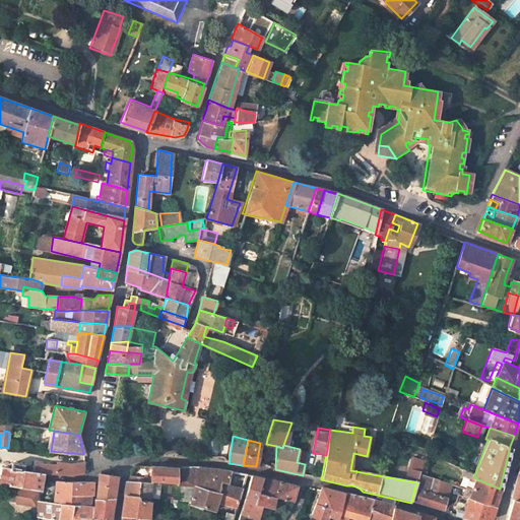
[(23,470),(24,464),(11,462),(10,469),(3,467),(0,484),(41,492),(43,474),(67,474),(82,474),(85,467),(55,462),(55,465),(38,462),(36,472),(23,470)]
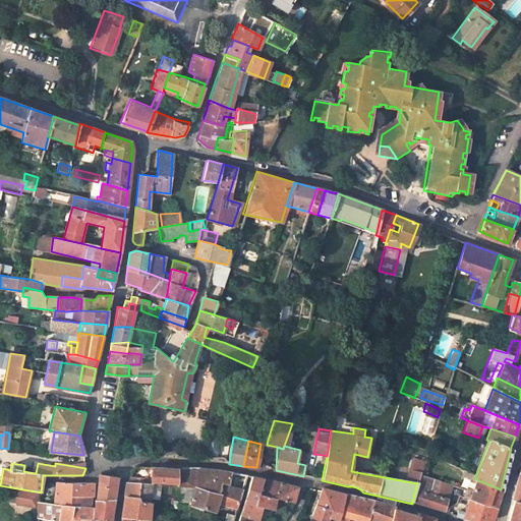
[(175,469),(152,468),(151,482),(178,484),(178,469),(175,469)]
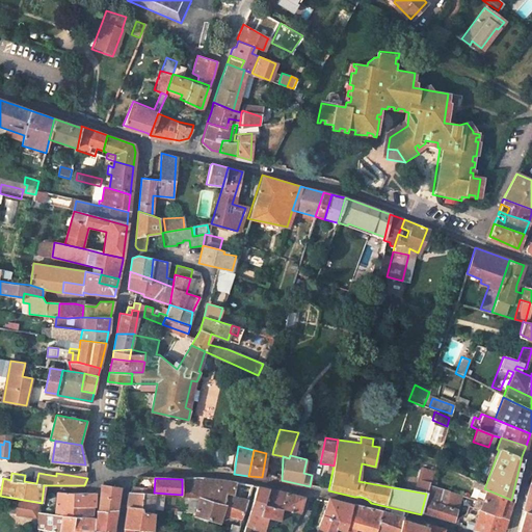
[(247,500),(241,499),(232,497),(234,482),(229,481),(210,480),(182,479),(182,495),(182,497),(198,499),(200,499),(243,511),(247,500)]
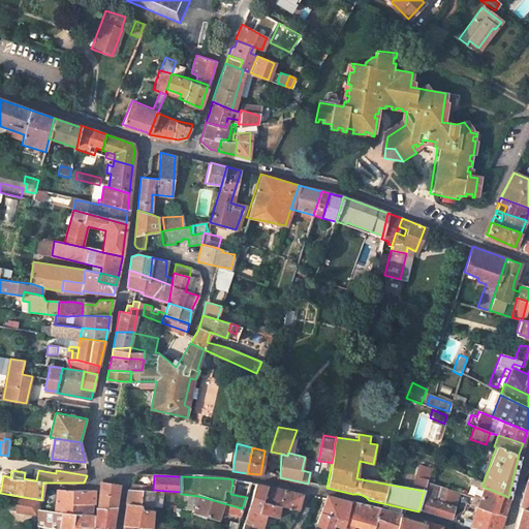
[(470,478),(468,485),(483,490),(484,487),(481,486),(483,484),(470,478)]
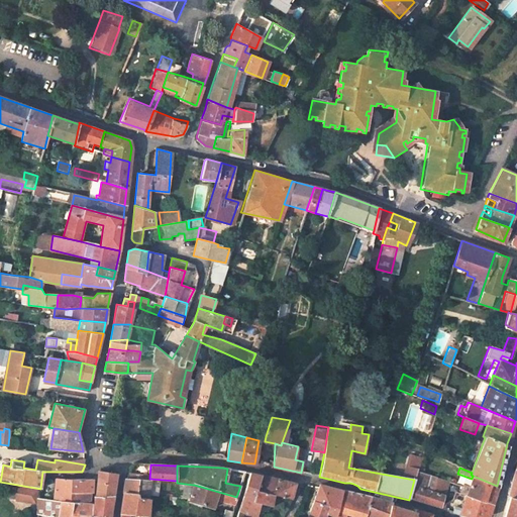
[(236,471),(227,469),(225,483),(234,485),(236,471)]
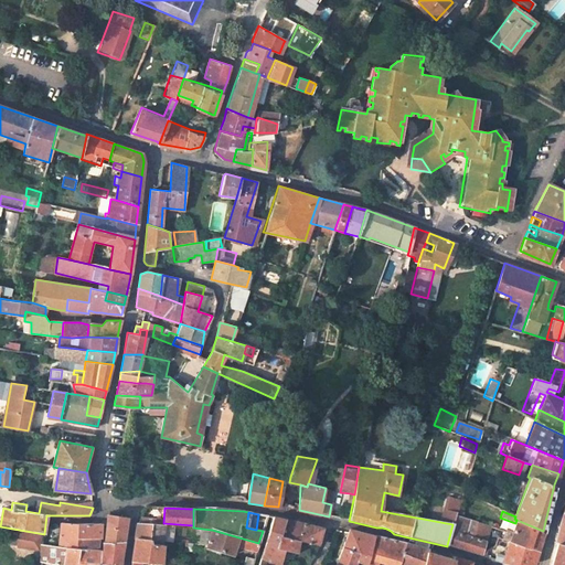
[(564,513),(562,513),(554,542),(557,543),(564,544),(564,513)]
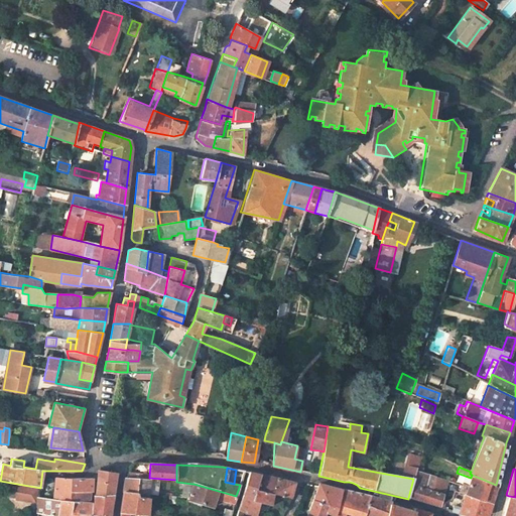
[(98,470),(98,494),(114,495),(116,474),(98,470)]
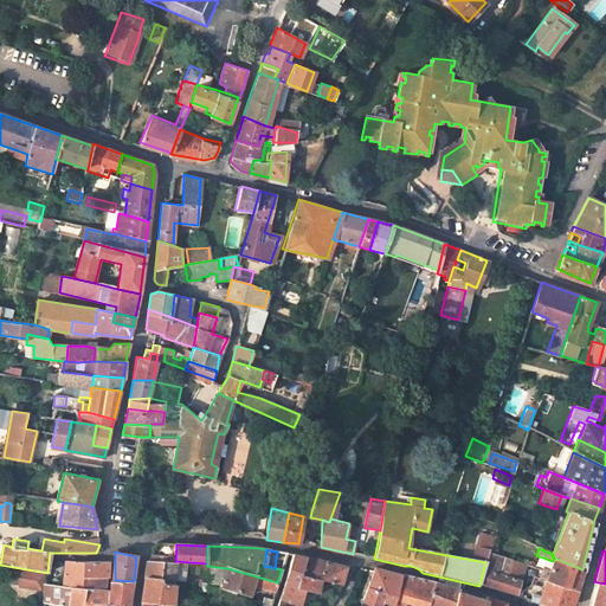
[(277,552),(275,568),(282,569),(288,553),(277,552)]
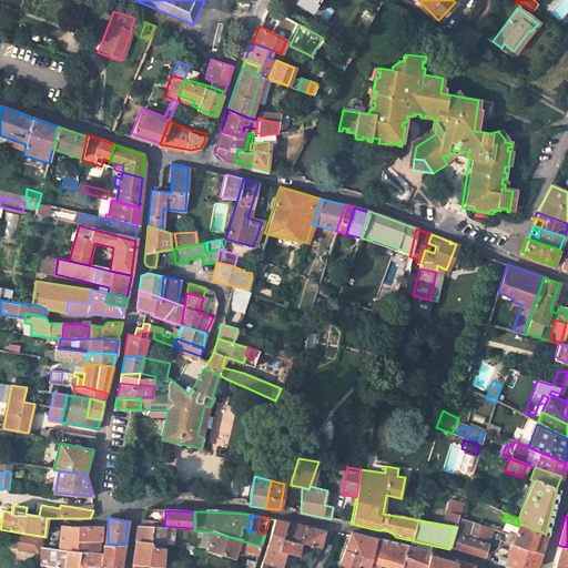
[(281,538),(285,521),(274,519),(264,549),(277,551),(281,538)]
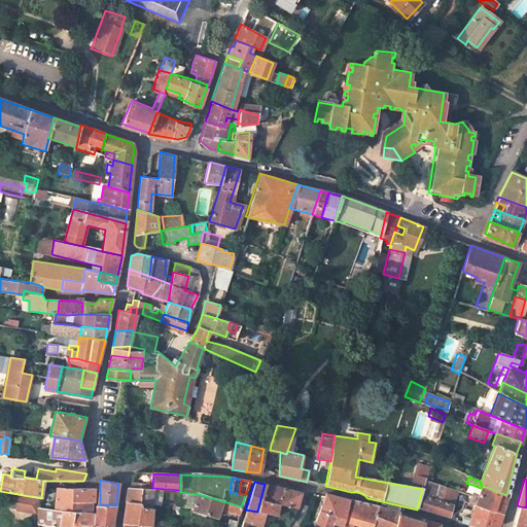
[(448,517),(453,499),(455,492),(425,483),(423,489),(422,489),(417,508),(448,517)]
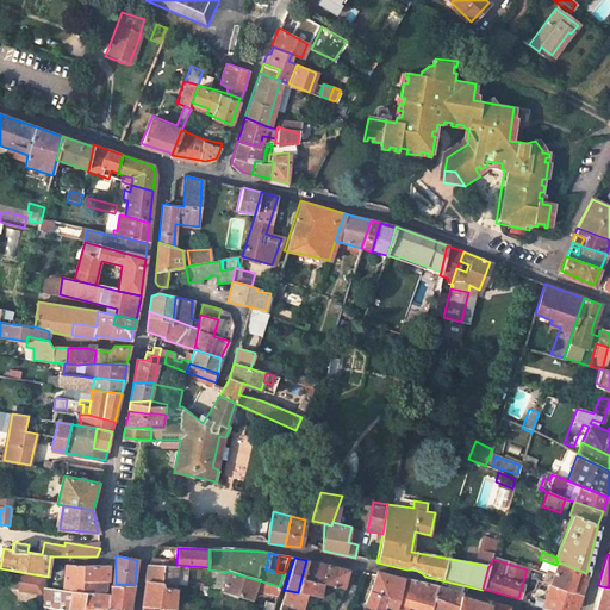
[(322,583),(327,565),(306,560),(302,578),(322,583)]
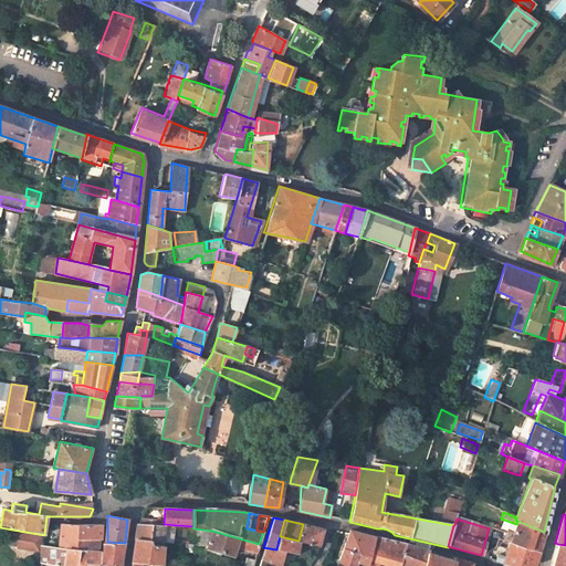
[(517,521),(516,524),(512,538),(510,543),(538,552),(544,534),(544,532),(517,521)]
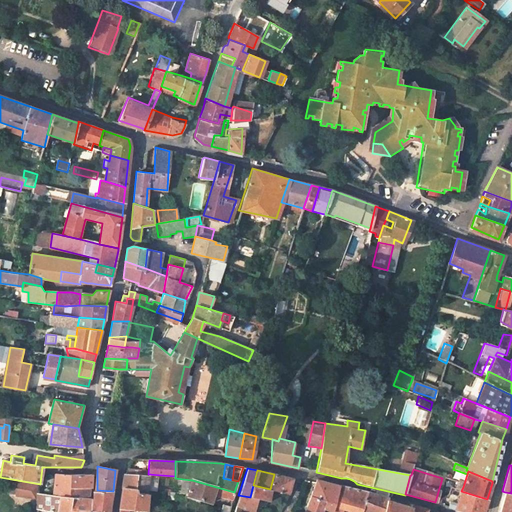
[(55,474),(54,495),(38,493),(38,509),(59,511),(60,495),(90,497),(90,487),(70,486),(70,475),(55,474)]
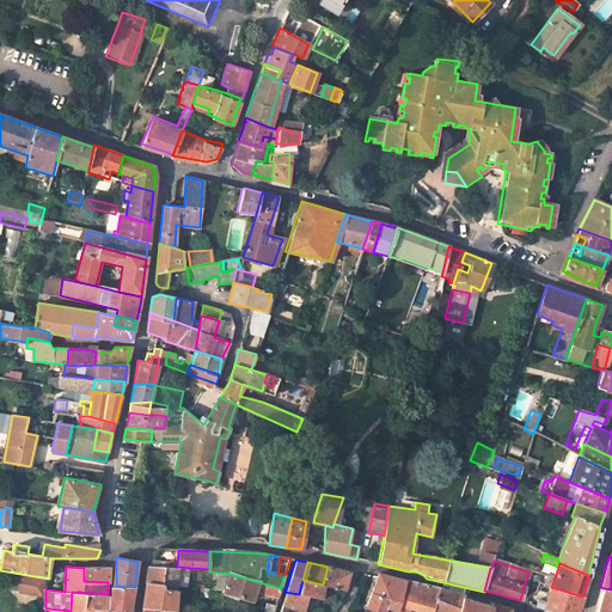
[(110,582),(110,581),(109,567),(84,568),(84,581),(108,582),(110,582)]
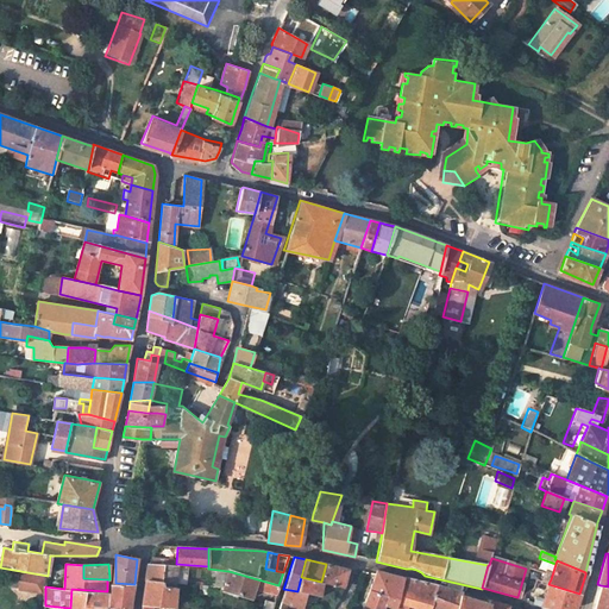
[(163,581),(163,585),(175,586),(176,566),(148,564),(145,579),(163,581)]
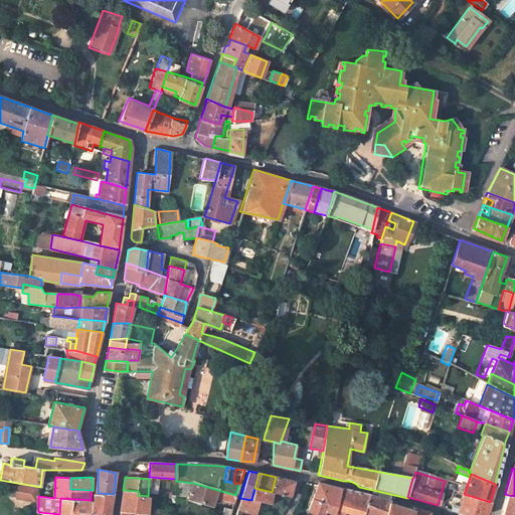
[(273,492),(290,497),(293,481),(285,479),(276,477),(272,492),(273,492)]
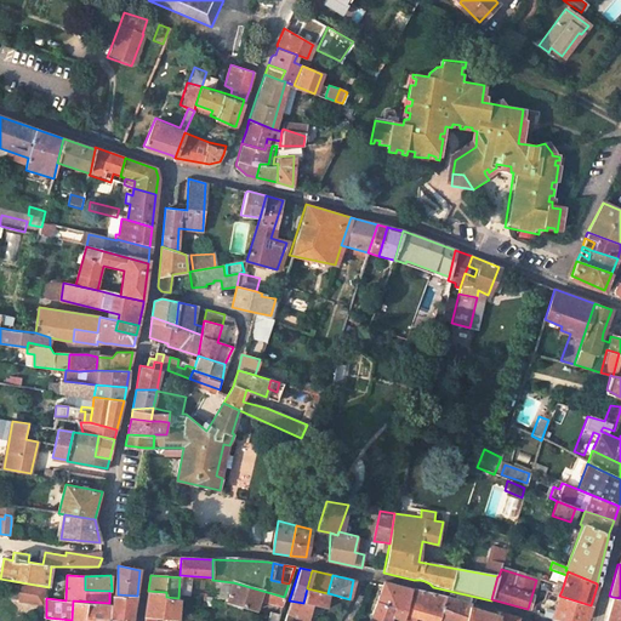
[(552,593),(553,588),(554,585),(536,580),(534,588),(552,593)]
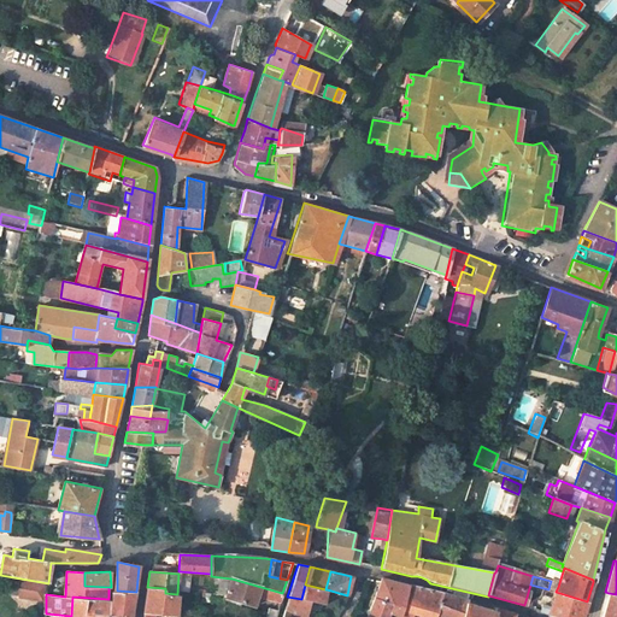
[(231,579),(228,593),(227,599),(253,606),(257,598),(278,603),(282,593),(231,579)]
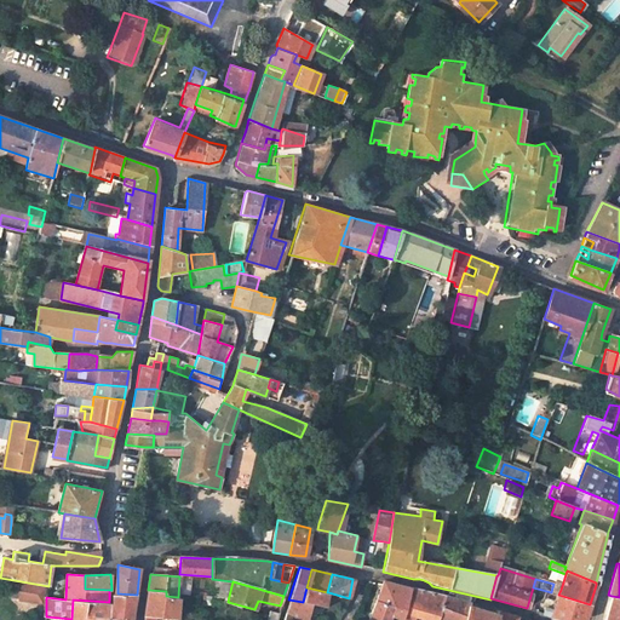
[(17,598),(40,602),(44,587),(21,583),(17,598)]
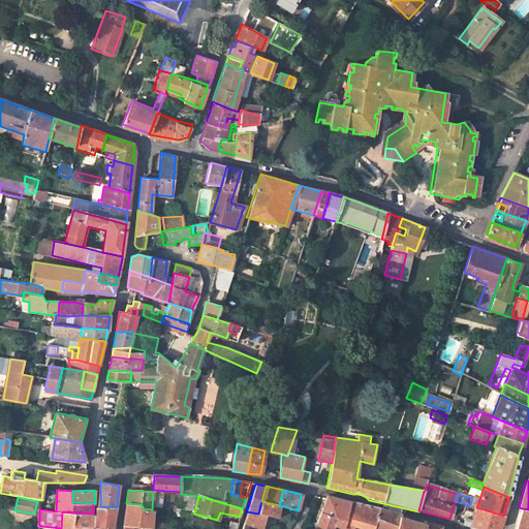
[(333,526),(341,528),(340,528),(351,528),(353,527),(343,524),(350,503),(327,497),(319,517),(334,521),(333,526)]
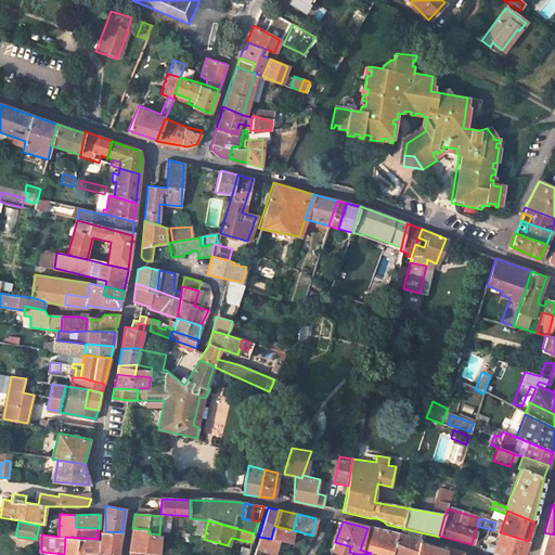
[(289,543),(294,530),(293,530),(274,526),(271,539),(258,537),(253,554),(274,554),(279,541),(289,543)]
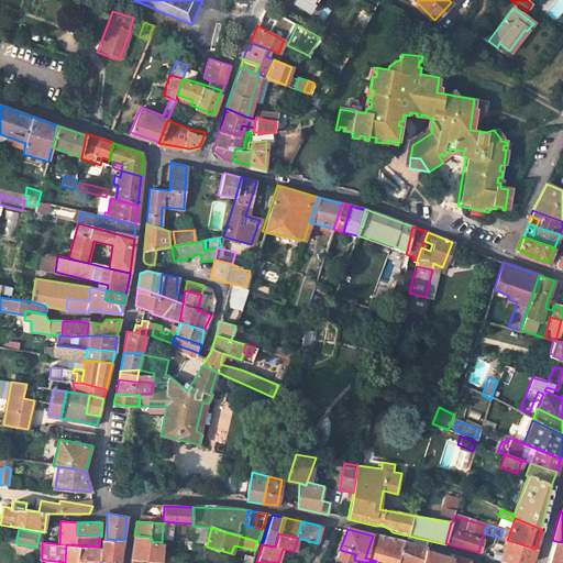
[(163,561),(164,542),(162,542),(151,541),(151,537),(134,536),(131,559),(142,560),(163,561)]
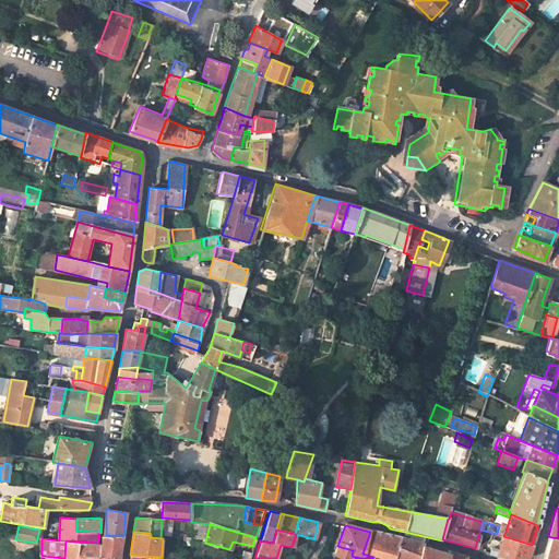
[(381,558),(417,558),(421,546),(423,543),(395,539),(370,532),(363,554),(373,557),(381,558)]
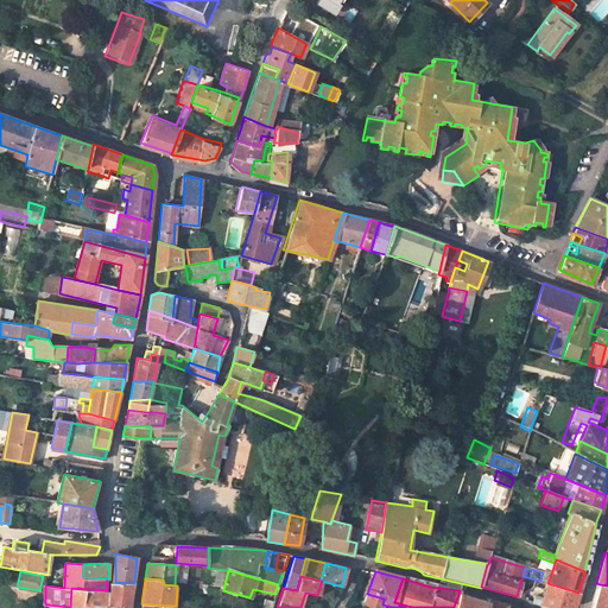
[(115,582),(112,582),(112,591),(108,590),(107,607),(116,607),(128,607),(134,583),(115,582)]
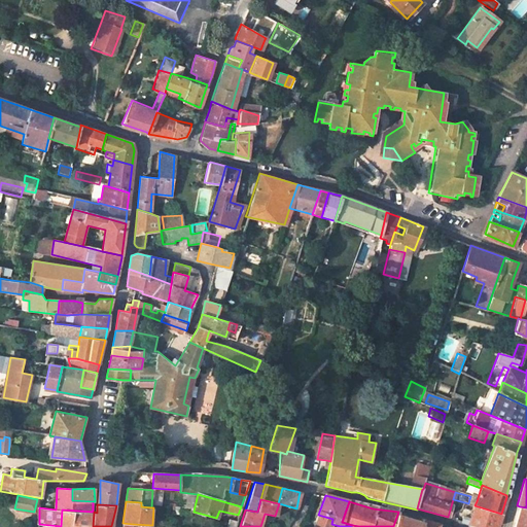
[(492,526),(497,525),(501,514),(475,505),(470,519),(468,525),(477,526),(492,526)]
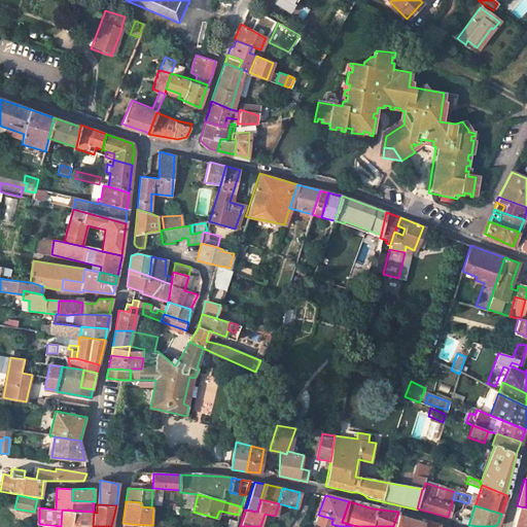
[(526,526),(526,507),(520,506),(514,526),(526,526)]
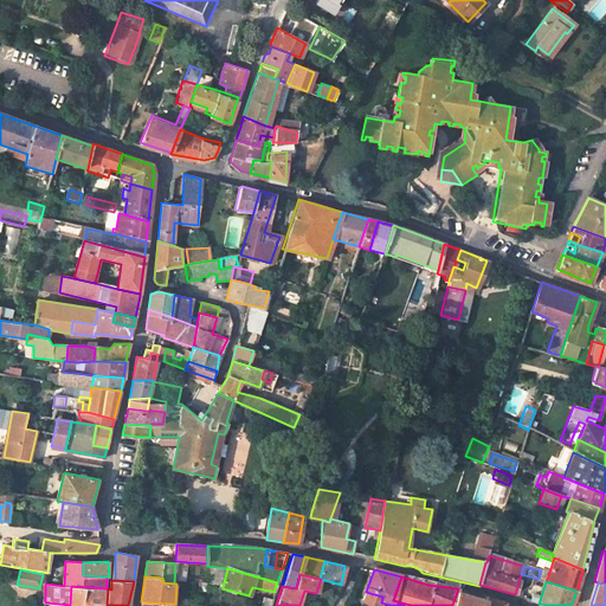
[(73,605),(107,605),(108,588),(107,588),(71,586),(70,605),(73,605)]
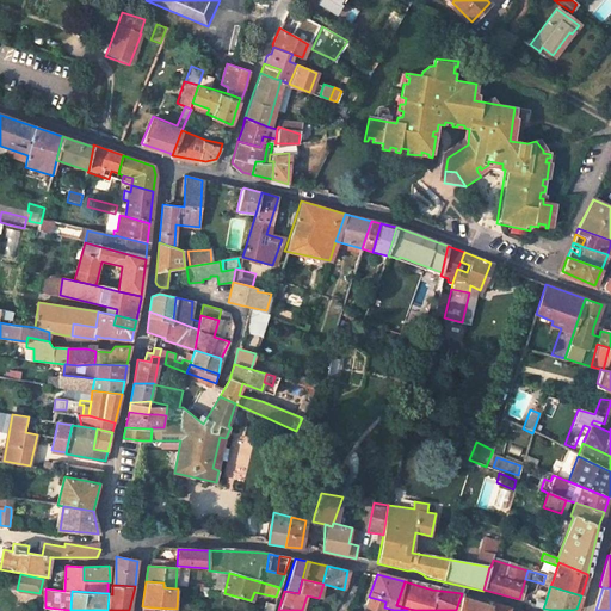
[(382,610),(384,608),(386,602),(369,597),(362,610),(382,610)]
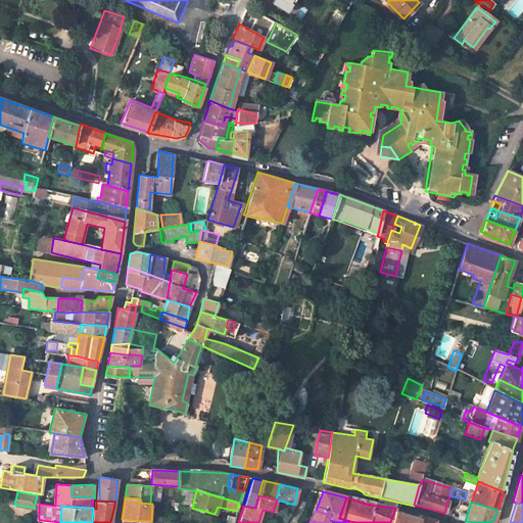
[(417,522),(419,518),(394,511),(390,522),(417,522)]
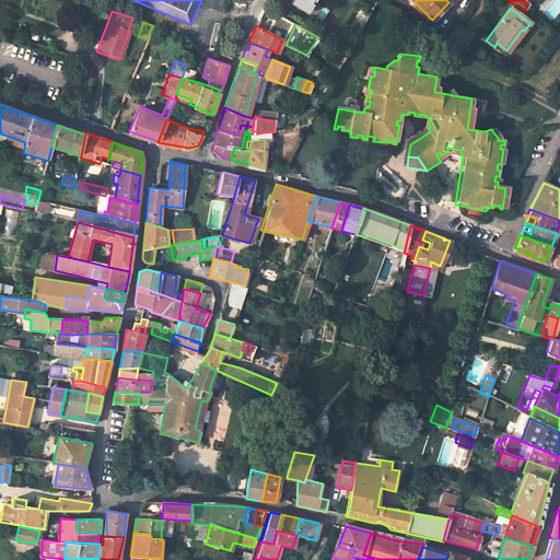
[(500,551),(491,549),(489,556),(498,558),(500,551)]
